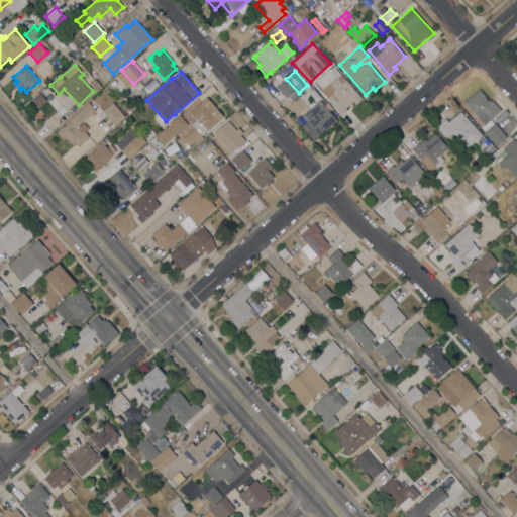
[(89,83),(93,78),(100,86),(95,90),(89,83)]
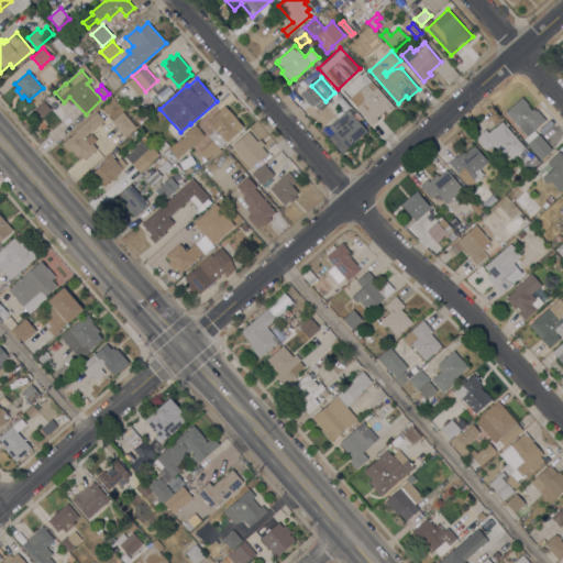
[(300,95),(311,85),(311,86),(326,101),(327,102),(319,110),(315,105),(311,107),(300,95)]
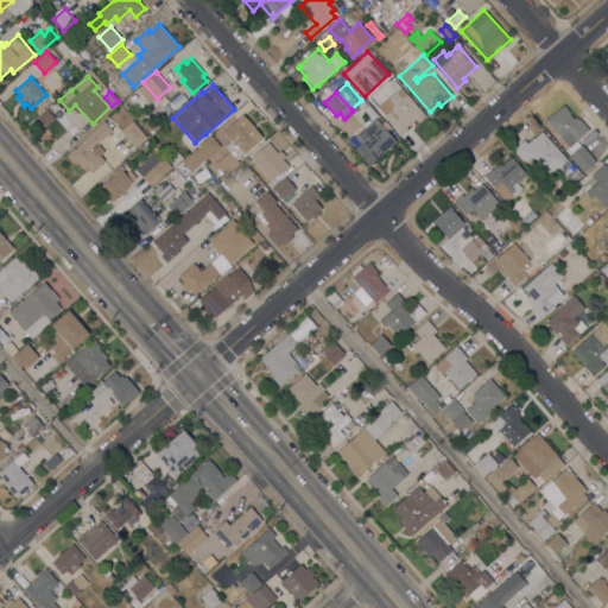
[(384,116),(391,111),(390,109),(398,102),(404,109),(412,101),(425,115),(418,122),(416,119),(406,127),(409,130),(401,135),(384,116)]
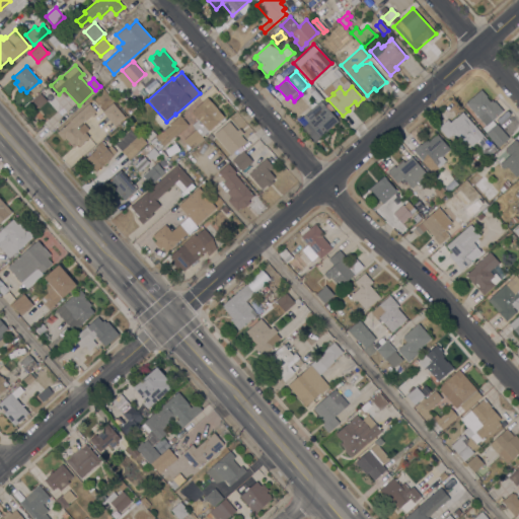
[(322,97),(317,102),(309,93),(314,88),(322,97)]
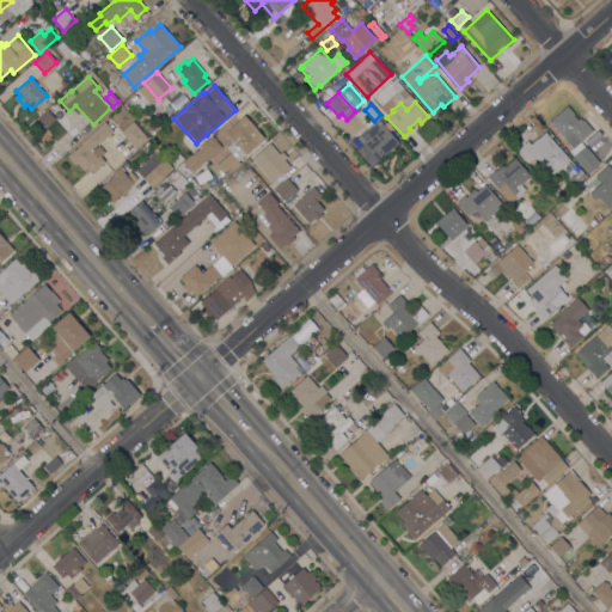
[(549,122),(568,105),(574,114),(577,120),(580,117),(582,120),(583,120),(593,130),(581,142),(585,146),(586,145),(600,163),(587,173),(571,157),(573,155),(569,152),(573,148),(549,122)]
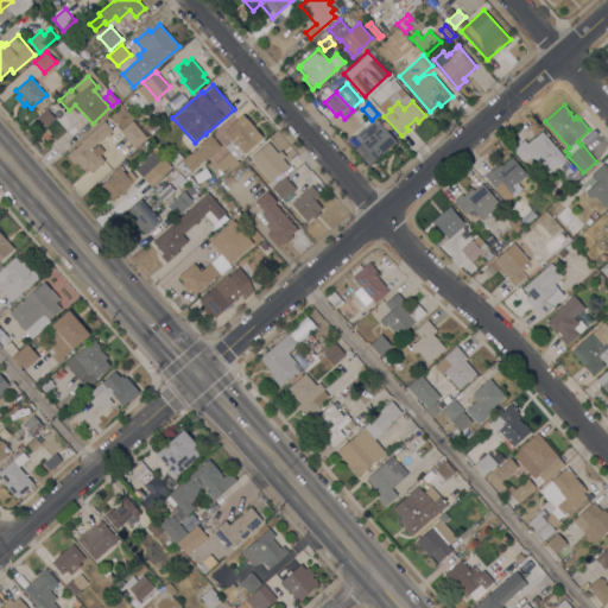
[(36,118),(44,126),(54,118),(45,109),(36,118)]
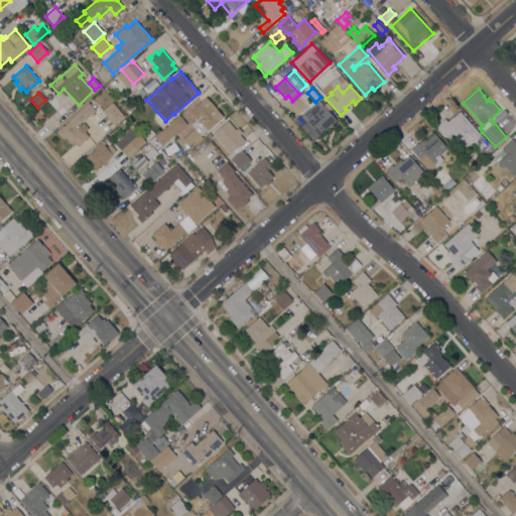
[(203,137),(190,148),(182,139),(195,128),(190,124),(199,117),(196,113),(197,112),(192,108),(205,97),(210,102),(209,103),(216,111),(214,113),(219,119),(201,136),(203,137)]
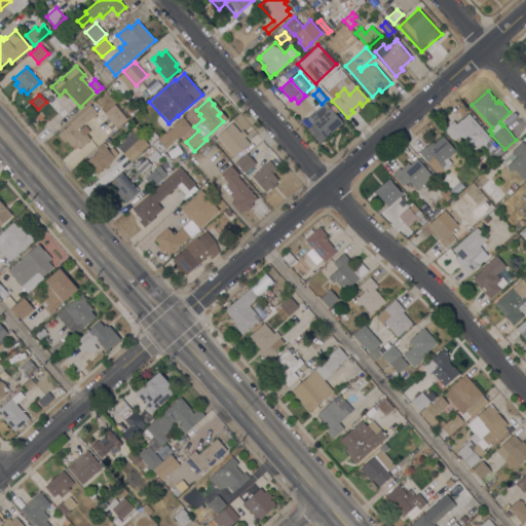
[(306,118),(325,102),(343,122),(325,139),(312,124),(306,118)]
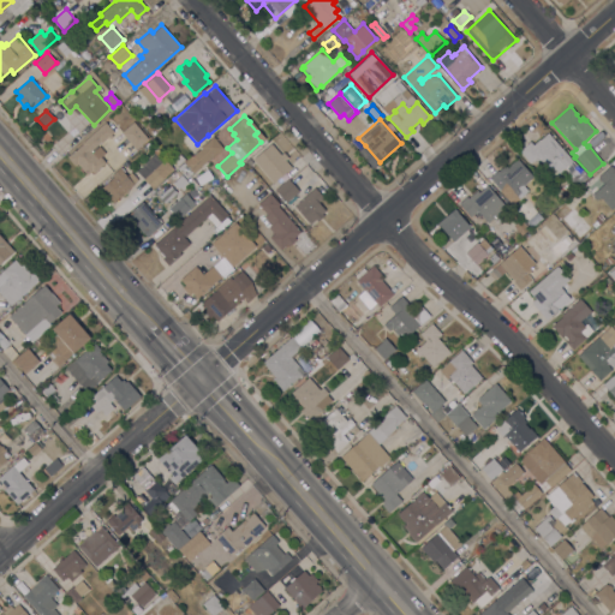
[(105,121),(114,132),(111,135),(113,136),(111,138),(108,137),(101,143),(101,142),(90,151),(91,153),(99,145),(105,153),(101,157),(106,162),(97,169),(97,171),(93,174),(90,172),(88,175),(77,163),(75,166),(66,156),(73,150),(75,151),(83,144),(82,143),(105,121)]
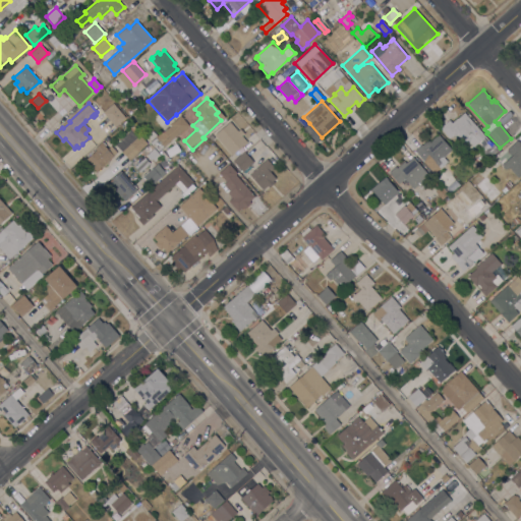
[(126,118),(115,127),(102,112),(113,103),(126,118)]
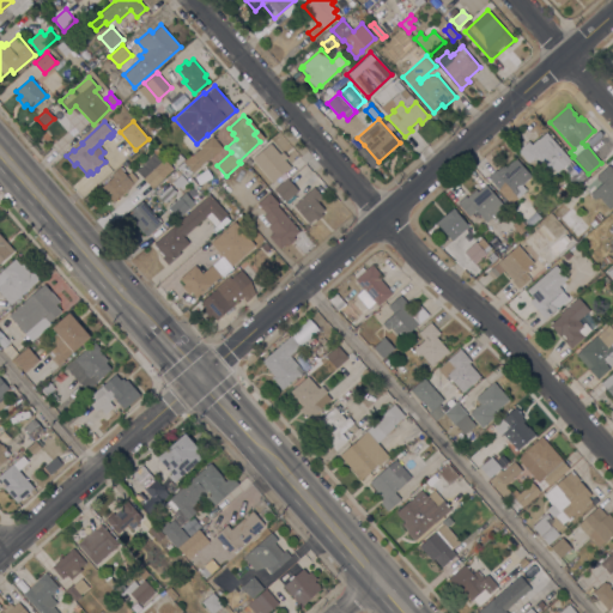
[(577,168),(578,167),(587,176),(575,187),(566,177),(570,175),(563,167),(557,173),(551,165),(548,168),(547,168),(546,169),(538,158),(535,161),(534,159),(532,161),(528,163),(517,151),(528,141),(532,144),(538,139),(546,132),(577,168)]
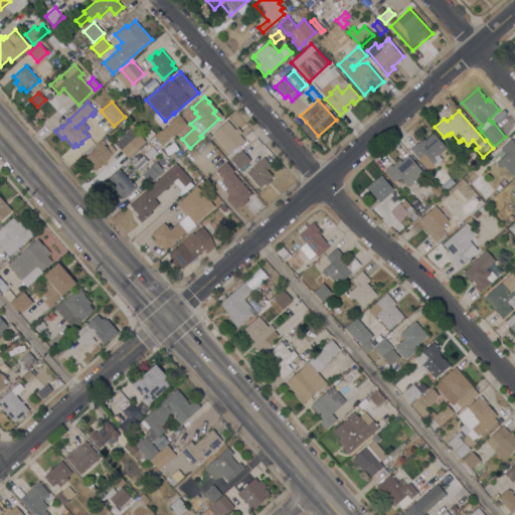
[(169,124),(168,123),(178,114),(187,124),(178,132),(177,132),(161,145),(156,149),(148,140),(160,130),(161,131),(169,124)]
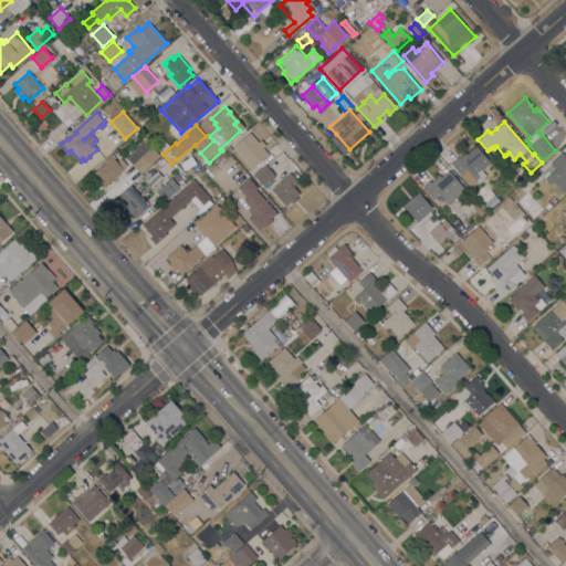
[(250,132),(259,143),(262,140),(265,145),(263,147),(269,154),(252,168),(232,146),(250,132)]
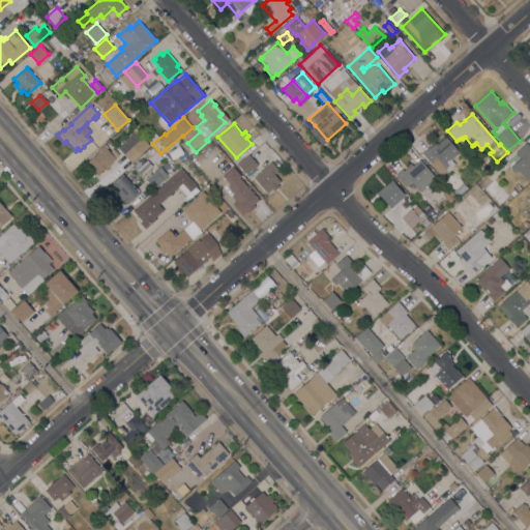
[(133,133),(140,139),(141,138),(149,147),(131,163),(117,147),(133,133)]
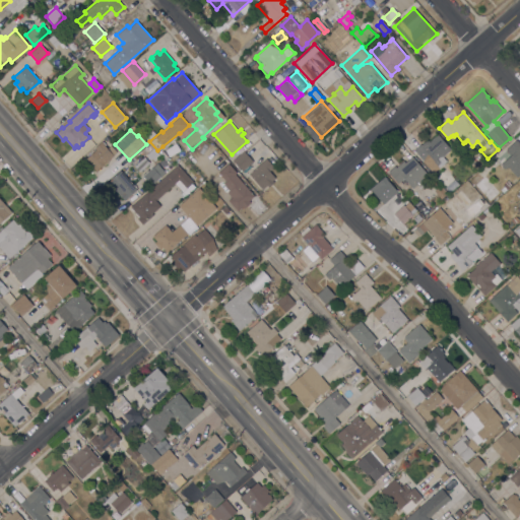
[(440,158),(444,163),(439,167),(433,159),(427,166),(413,149),(420,144),(428,139),(429,141),(438,134),(450,149),(440,158)]
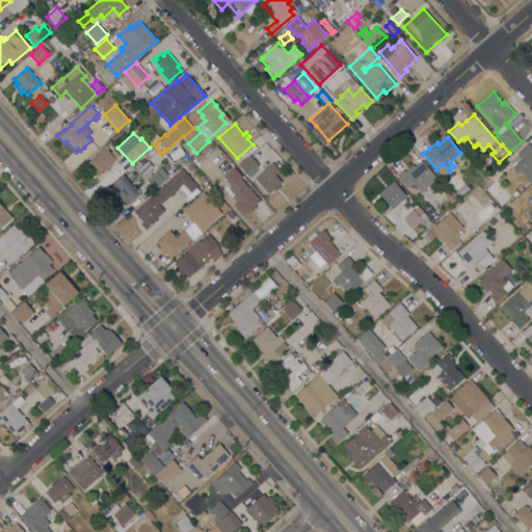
[(528,142),(531,147),(531,178),(529,181),(520,170),(516,174),(507,162),(528,142)]
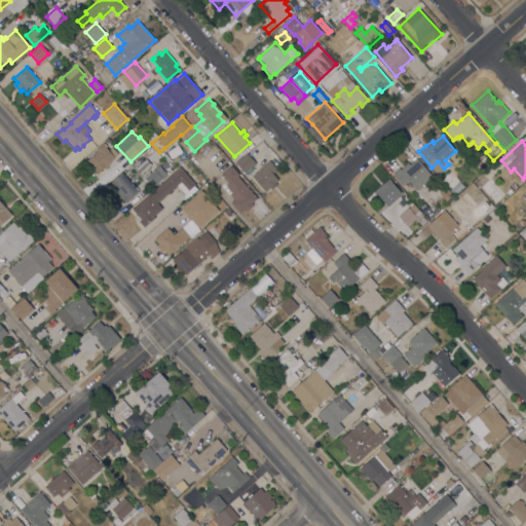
[(97,151),(96,149),(102,143),(108,150),(112,147),(118,153),(114,157),(98,173),(92,167),(91,170),(84,162),(97,151)]
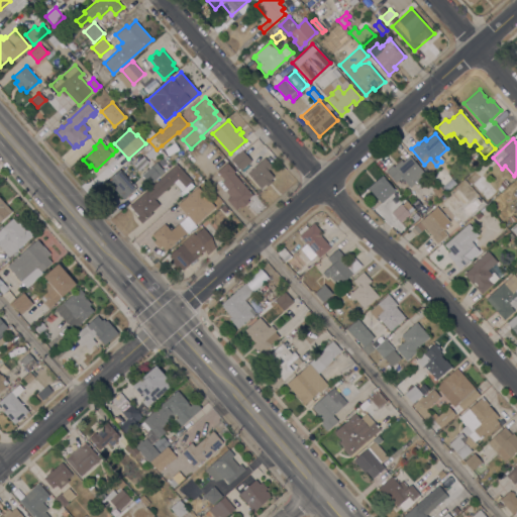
[(175,154),(170,160),(161,150),(166,145),(175,154)]
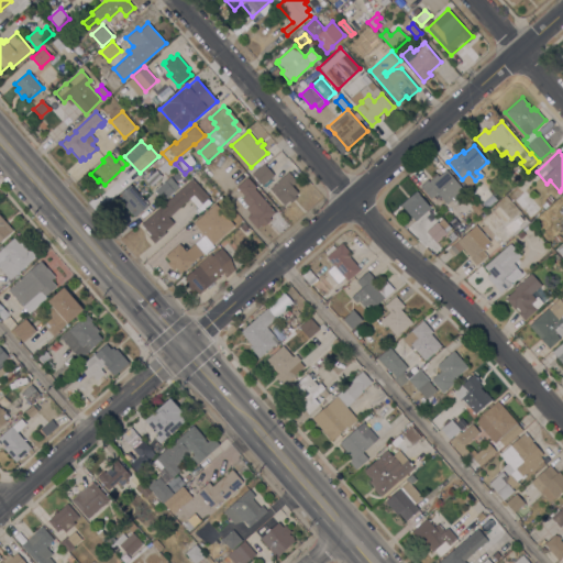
[(263,163),(274,175),(263,186),(252,173),(263,163)]
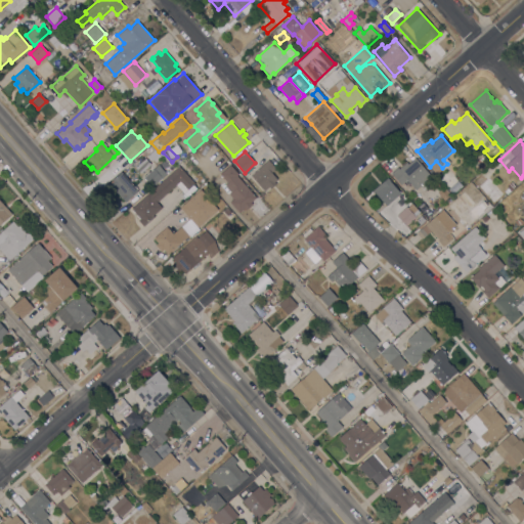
[(391,173),(397,167),(399,169),(406,162),(408,164),(416,158),(433,178),(423,187),(421,185),(416,189),(410,184),(406,188),(401,183),(400,184),(391,173)]
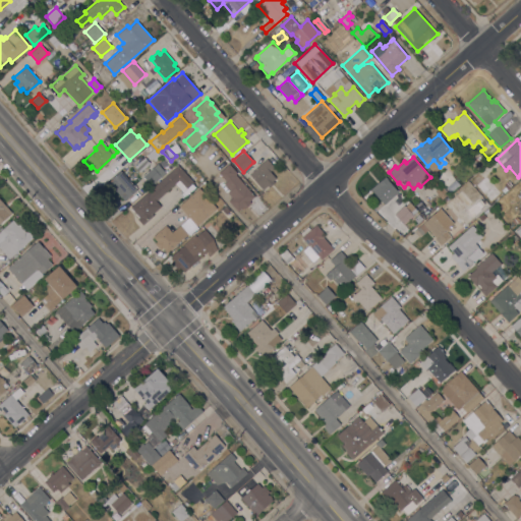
[(482,163),(477,167),(472,161),(477,157),(482,163)]
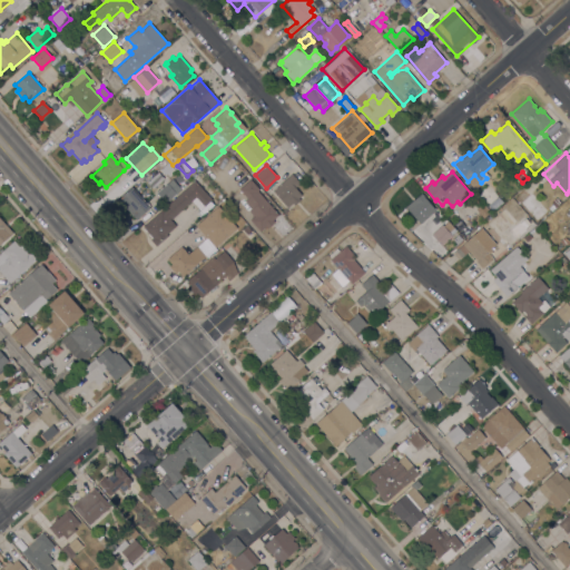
[(273,192),(292,174),(301,184),(295,188),(302,195),(298,198),(301,199),(294,205),(293,203),(287,207),(273,192)]
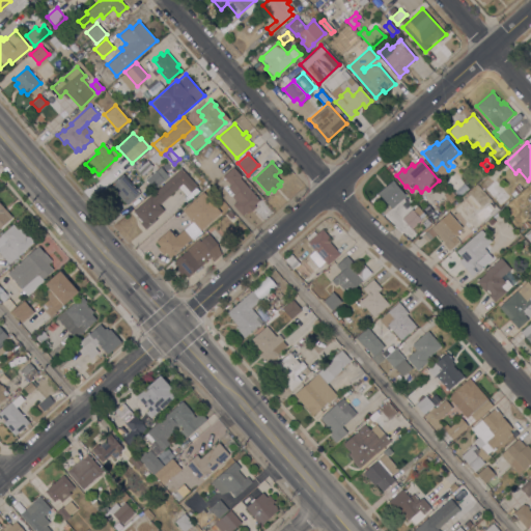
[(161,166),(169,176),(155,189),(145,178),(161,166)]
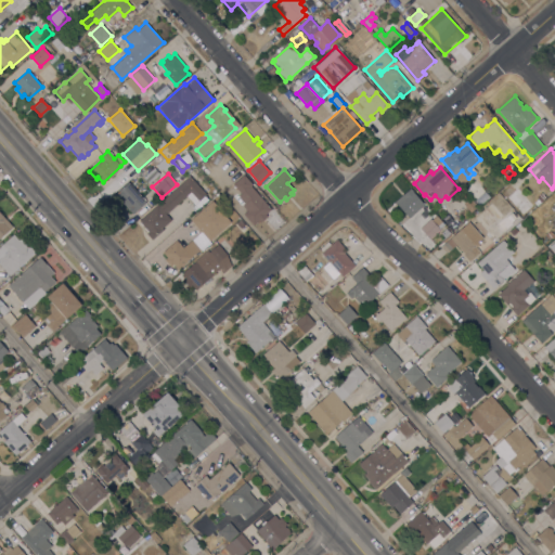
[(271,209),(266,214),(268,216),(260,222),(259,220),(253,226),(244,214),(247,211),(243,206),(245,204),(239,195),(241,193),(233,184),(244,175),(253,184),(252,185),(271,209)]
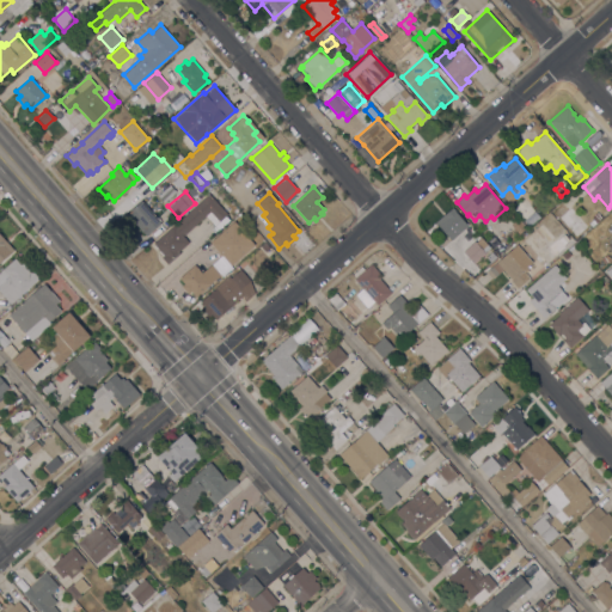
[(209,194),(227,214),(219,221),(219,222),(215,226),(206,216),(183,236),(189,243),(179,251),(181,254),(167,264),(161,257),(164,256),(163,254),(161,255),(159,251),(158,249),(158,250),(153,245),(154,245),(153,243),(209,194)]
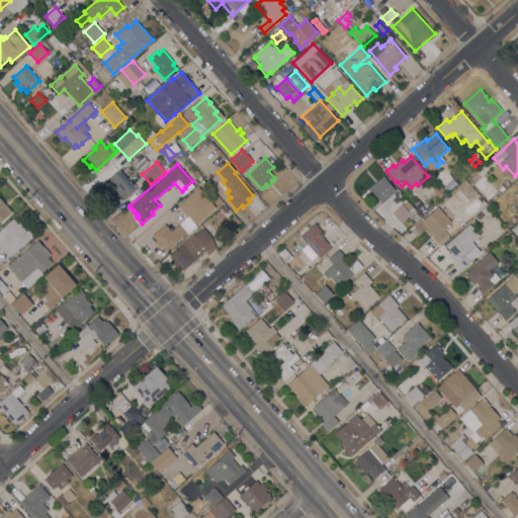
[(137,188),(124,199),(113,187),(111,188),(106,182),(119,169),(137,188)]
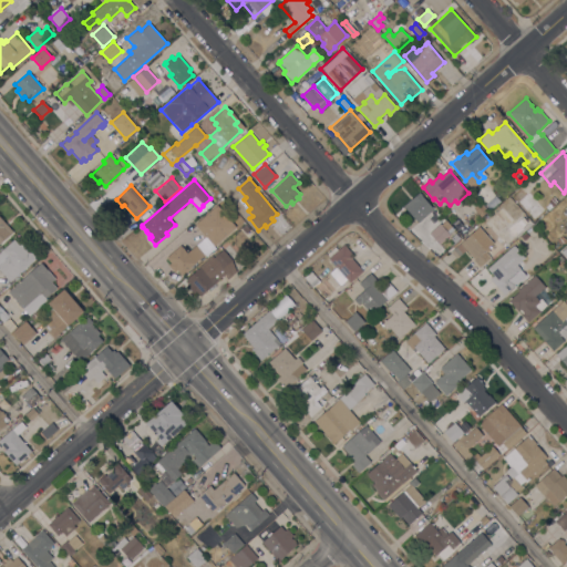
[(545,210),(534,220),(517,200),(528,191),(545,210)]
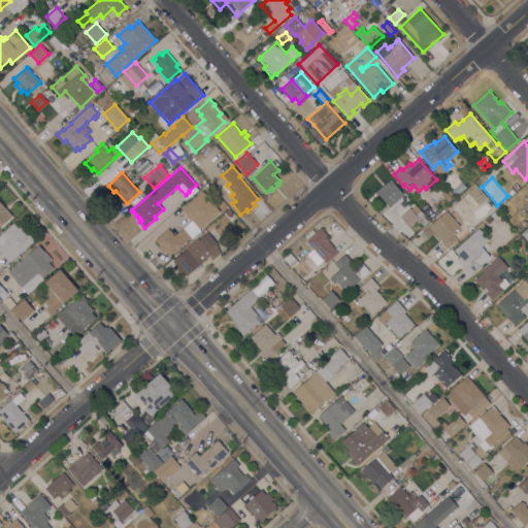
[(390,179),(403,195),(390,207),(376,191),(390,179)]
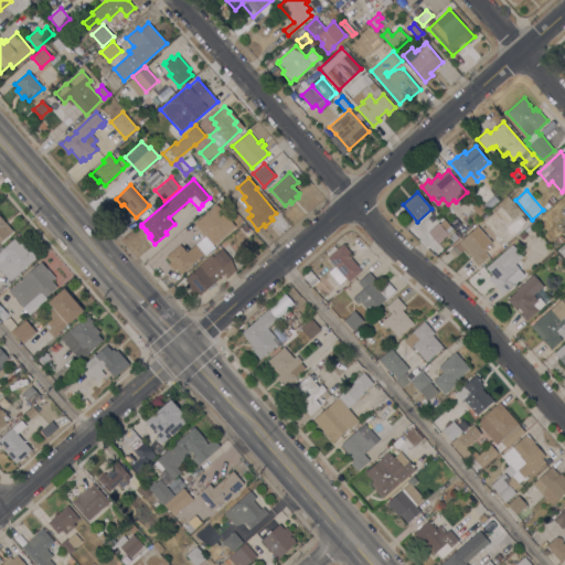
[(486,211),(479,216),(471,208),(478,202),(486,211)]
